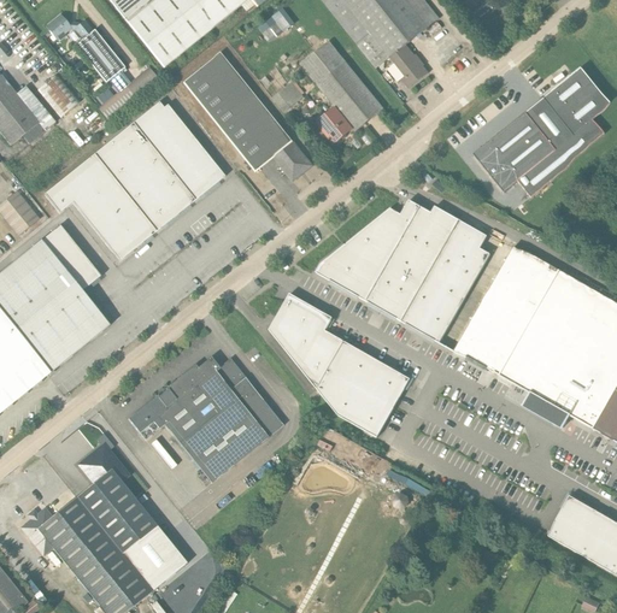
[(111,0),(165,65),(246,0),(111,0)]
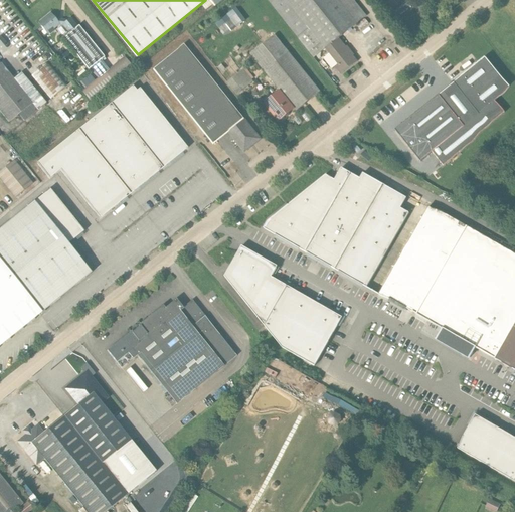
[(346,29),(366,13),(355,0),(269,0),(293,29),(313,55),(324,46),(337,62),(334,64),(340,72),(357,58),(353,53),(354,52),(346,43),(346,44),(339,35),(346,29)]
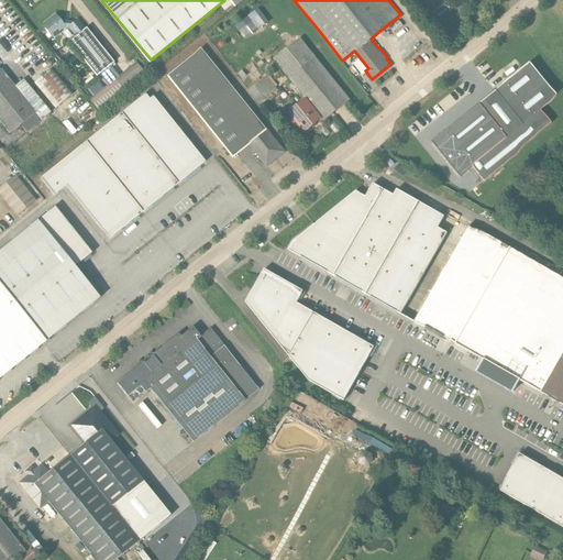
[(450,2),(448,0),(439,0),(440,1),(424,13),(429,19),(450,2)]
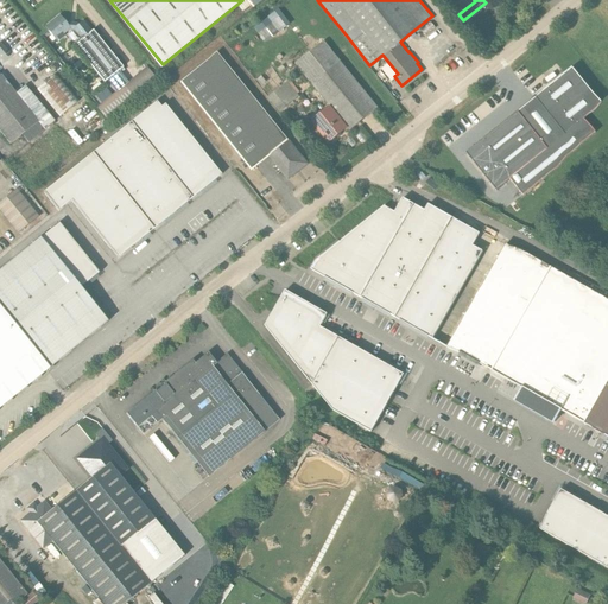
[(81,37),(92,29),(83,18),(78,21),(77,20),(67,19),(65,20),(59,12),(44,24),(51,32),(48,35),(51,39),(54,37),(55,38),(57,37),(58,38),(64,33),(63,32),(70,27),(74,27),(81,37)]
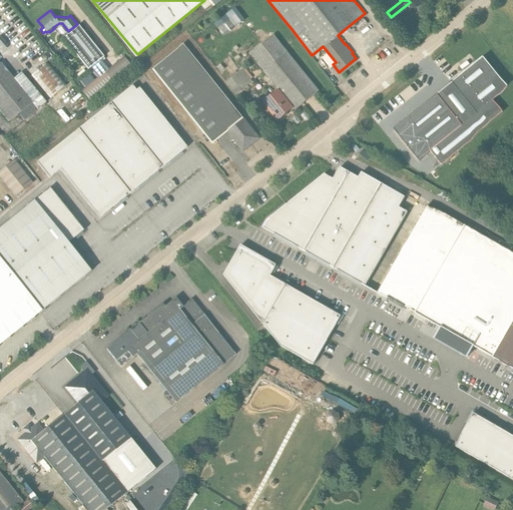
[(367,21),(363,16),(355,22),(359,27),(367,21)]
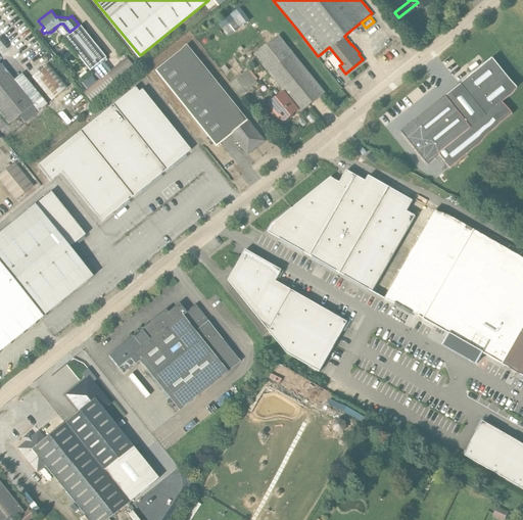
[(105,55),(80,24),(79,25),(69,32),(63,37),(89,68),(91,66),(102,58),(105,55)]
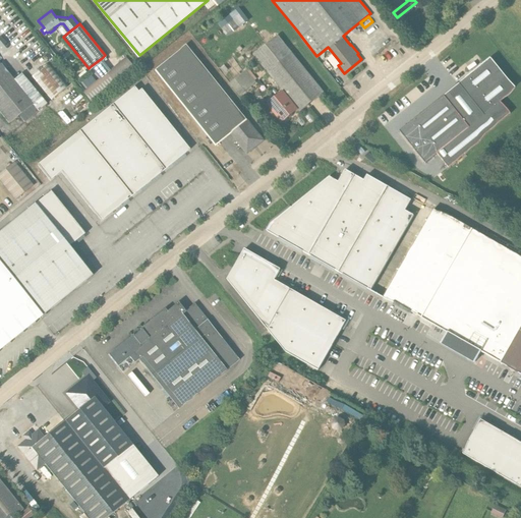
[(324,90),(278,33),(252,53),(259,61),(256,64),(261,69),(265,67),(282,89),(266,102),(281,121),(284,119),(285,119),(288,116),(287,116),(297,109),(298,110),(324,90)]
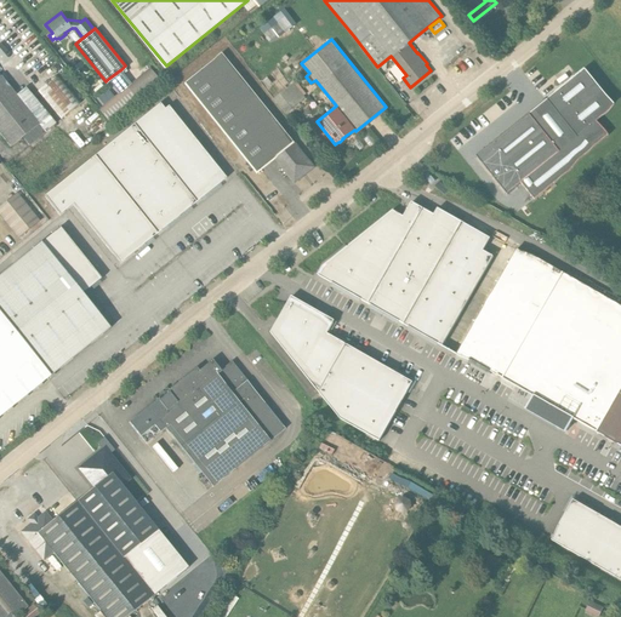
[(222,50),(183,80),(256,170),(274,155),(274,156),(292,180),(294,180),(313,164),(290,136),(222,50)]
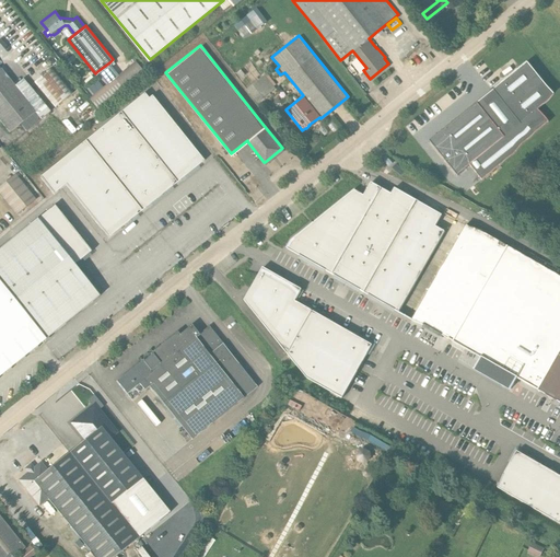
[(90,95),(89,96),(100,111),(146,72),(135,59),(117,72),(109,62),(97,71),(107,82),(103,85),(97,78),(84,88),(90,95)]
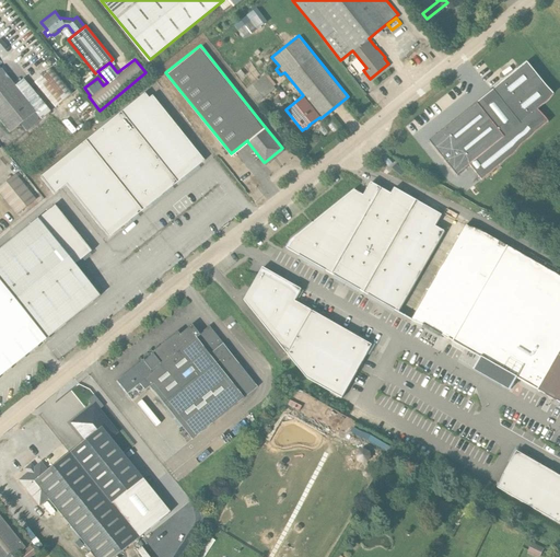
[(429,138),(457,172),(469,162),(481,176),(482,177),(549,123),(538,107),(555,94),(555,93),(527,59),(492,88),(477,100),(429,138)]
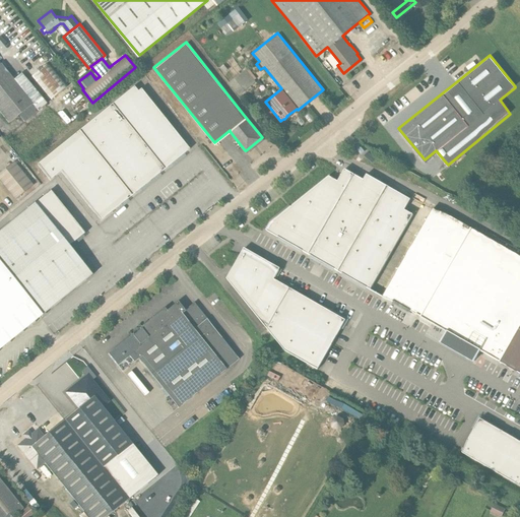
[(68,83),(49,60),(31,73),(50,98),(68,83)]
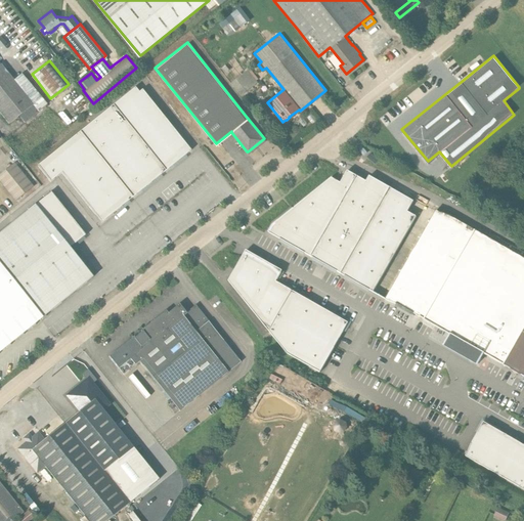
[(0,61),(0,112),(8,122),(19,114),(25,120),(46,101),(22,72),(13,78),(0,61)]
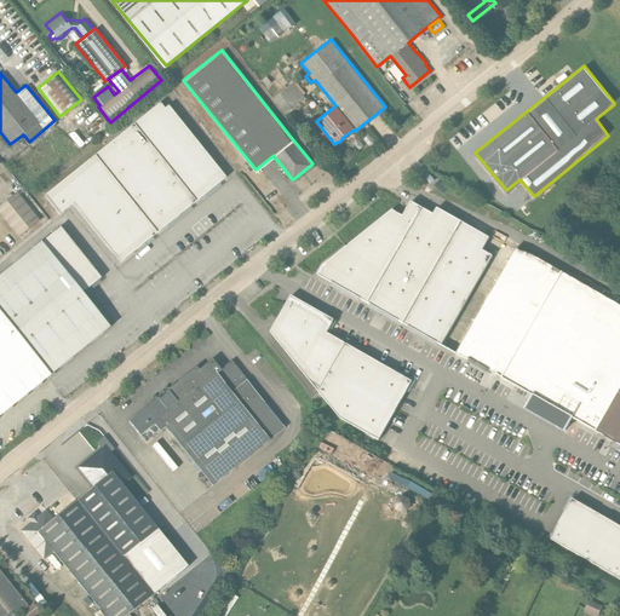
[(305,91),(296,78),(274,96),(285,110),(304,95),(303,93),(305,91)]
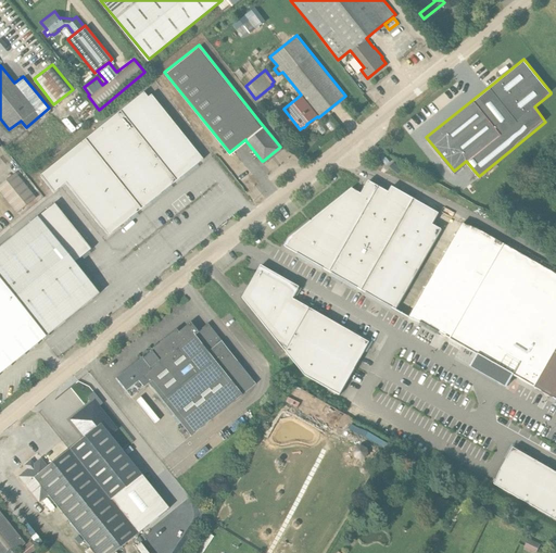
[(108,234),(202,158),(150,92),(147,95),(142,90),(39,173),(53,190),(65,181),(108,234)]
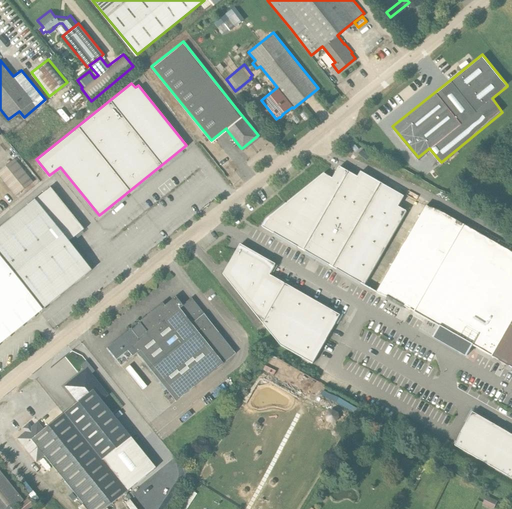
[(13,153),(0,165),(0,173),(18,192),(34,176),(13,153)]
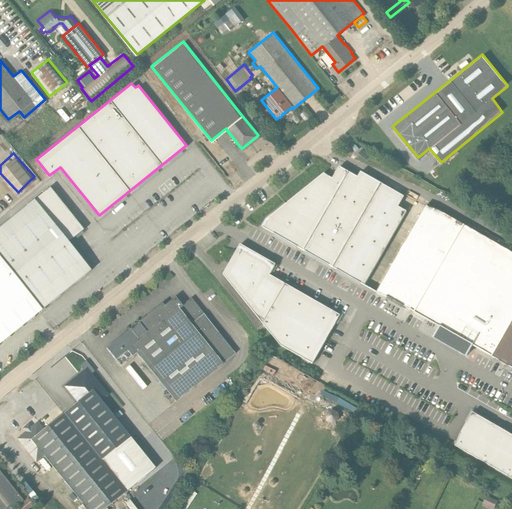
[(303,248),(348,169),(339,164),(332,176),(323,171),(266,217),(262,224),(303,248)]
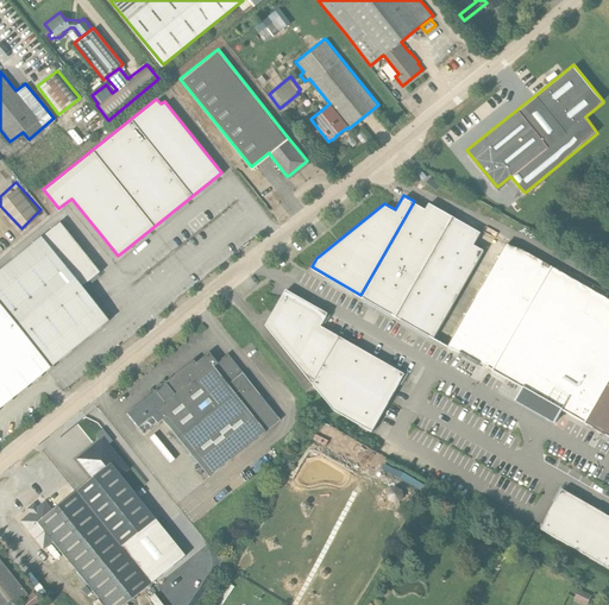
[(360,295),(396,315),(453,215),(428,201),(425,208),(414,201),(360,295)]
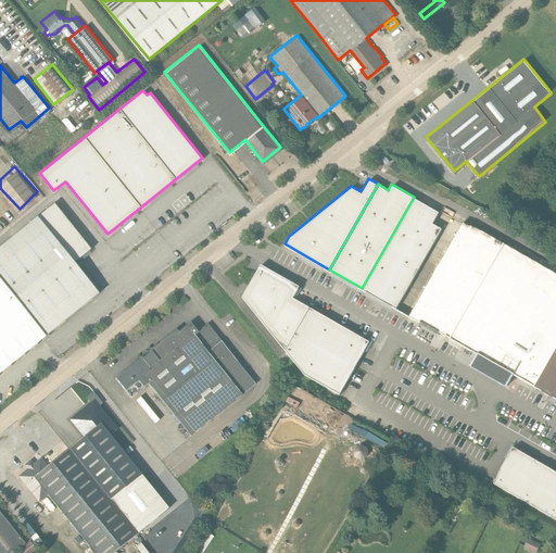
[(439,211),(414,197),(362,288),(395,308),(441,227),(432,222),(439,211)]
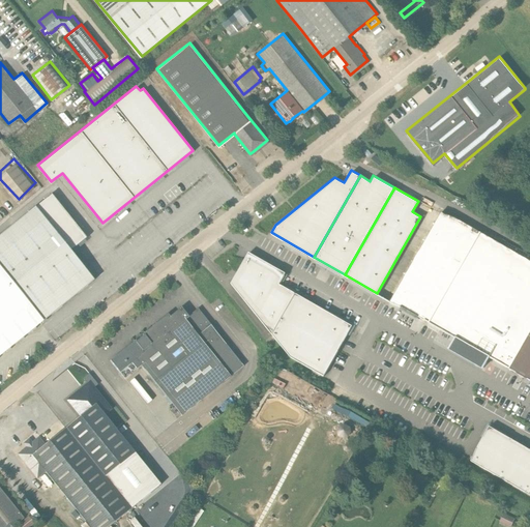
[(86,235),(51,192),(0,232),(0,264),(42,319),(93,279),(70,249),(86,235)]
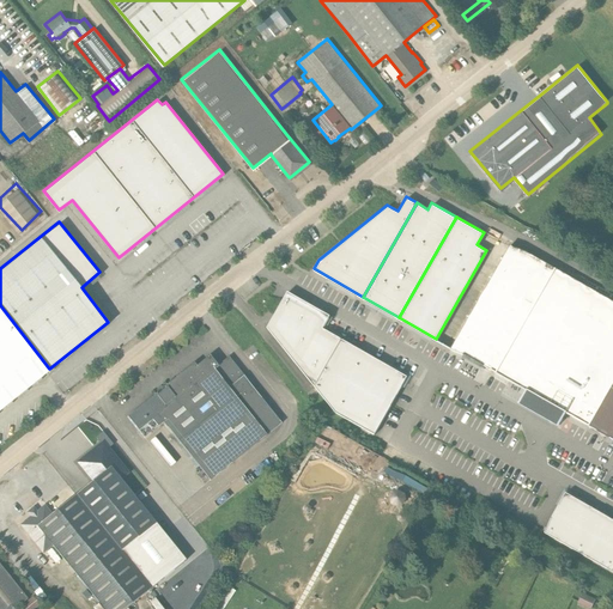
[(612,302),(557,269),(510,243),(450,347),(485,366),(483,370),(490,373),(492,370),(511,382),(508,387),(521,394),(523,389),(528,391),(520,406),(560,428),(568,414),(592,427),(612,439),(612,302)]
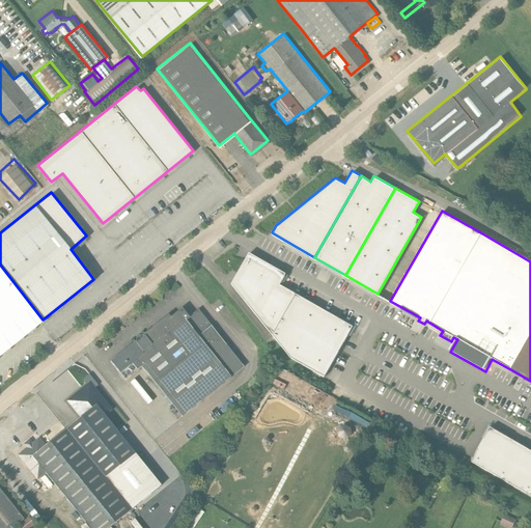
[(286,272),(250,252),(230,282),(289,355),(324,374),(353,325),(296,293),(279,283),(286,272)]
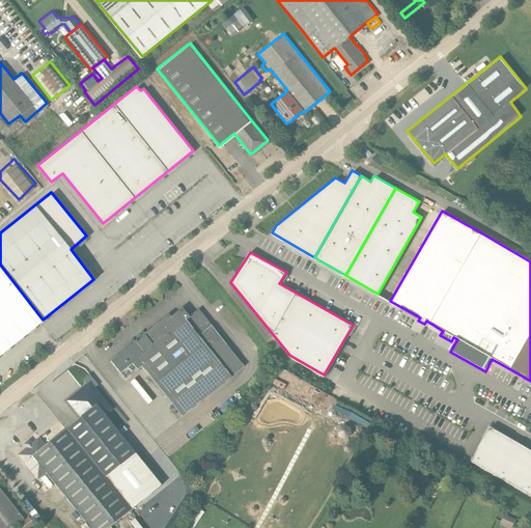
[(0,353),(43,320),(0,265),(0,353)]
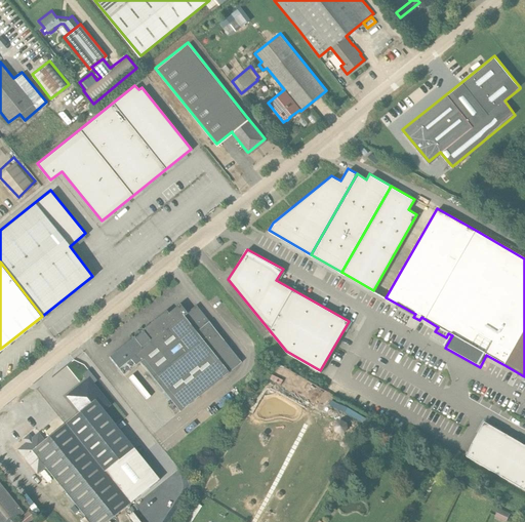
[(133,334),(109,355),(123,372),(138,360),(179,409),(240,360),(195,303),(186,311),(179,303),(167,312),(165,309),(142,327),(137,328),(133,331),(133,334)]
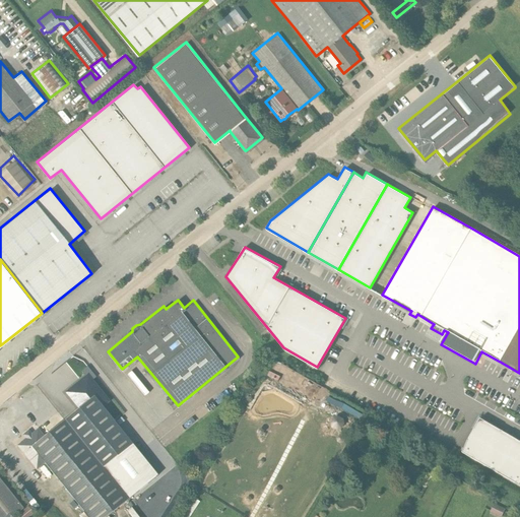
[(110,398),(87,371),(64,390),(78,407),(45,435),(38,426),(31,431),(27,427),(21,432),(24,436),(15,443),(36,467),(44,461),(89,516),(103,516),(128,496),(156,473),(132,442),(103,404),(110,398)]
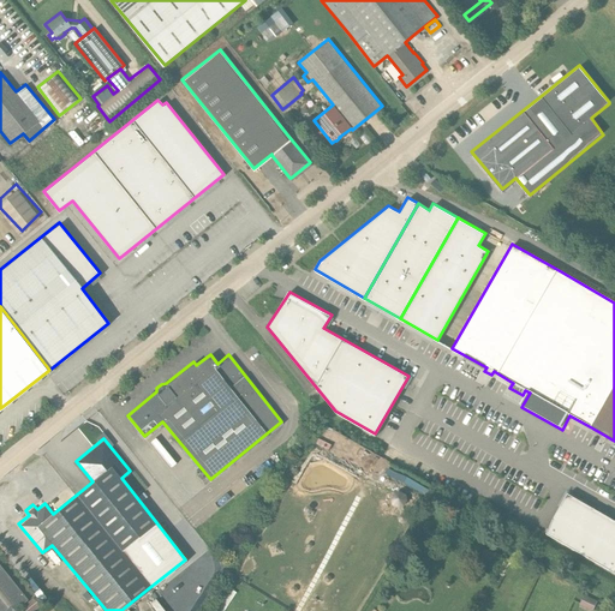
[(548,534),(614,573),(614,569),(614,521),(569,496),(548,534)]
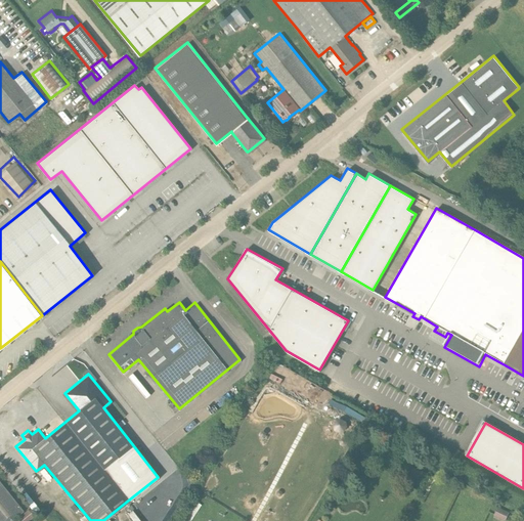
[(0,481),(0,520),(8,520),(23,510),(0,481)]
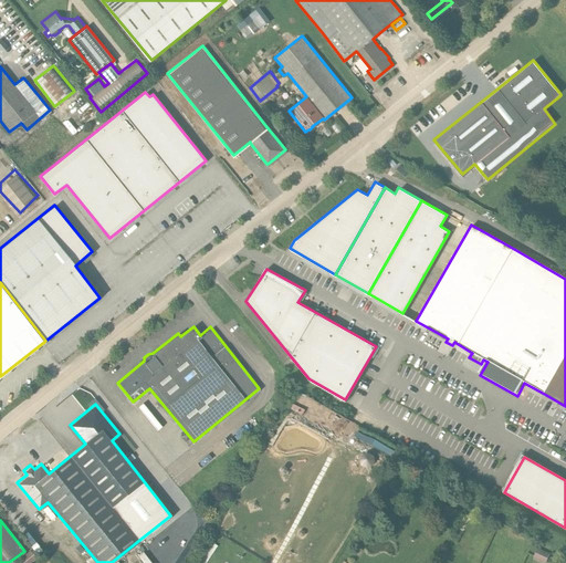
[(205,562),(217,543),(209,539),(195,561),(197,562),(205,562)]
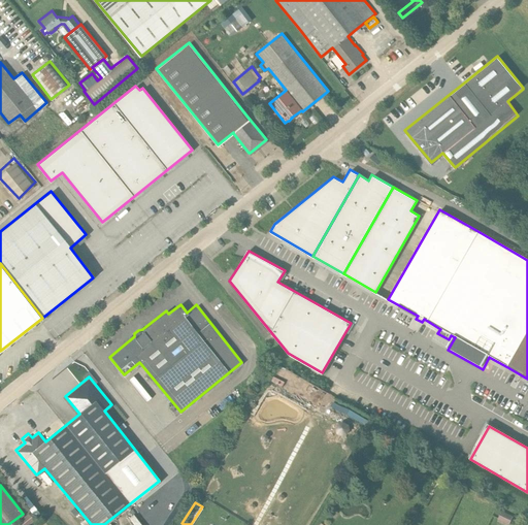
[(514,516),(502,511),(498,519),(509,524),(514,516)]
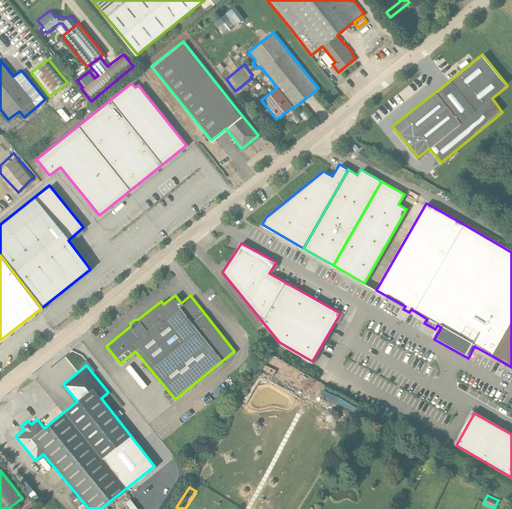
[(24,508),(33,503),(28,496),(11,508),(24,508)]
